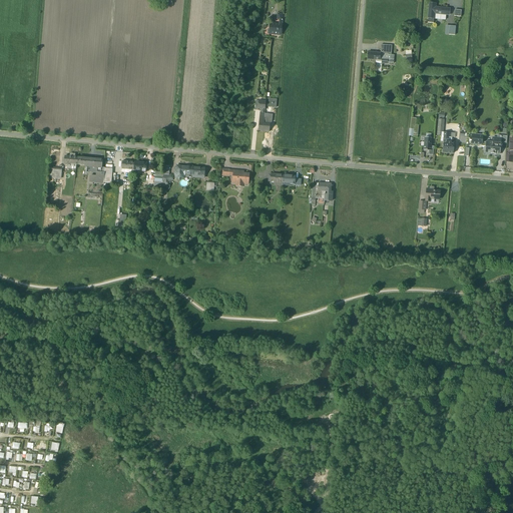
[(434,19),(435,14),(446,15),(449,15),(450,9),(435,8),(436,4),(430,3),(428,18),(434,19)]
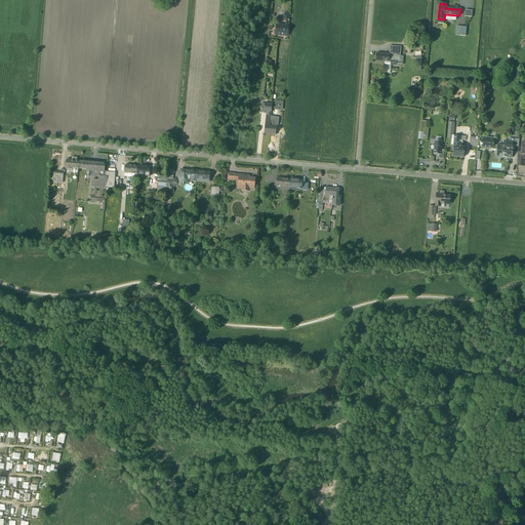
[(288,36),(289,25),(285,25),(278,24),(277,30),(276,30),(276,35),(288,36)]
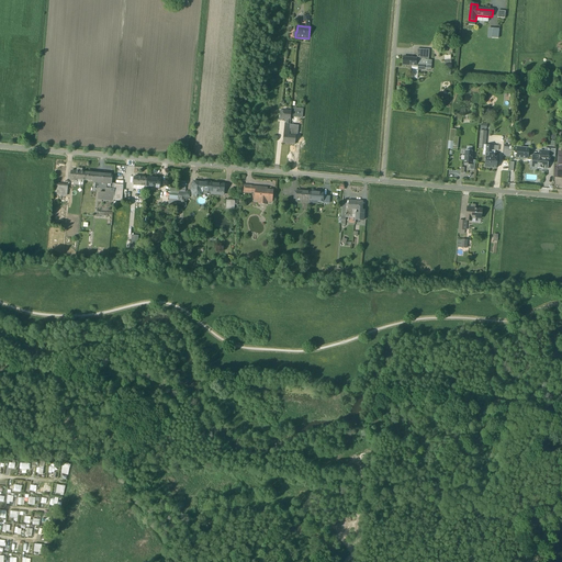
[(417,59),(428,60),(429,49),(417,49),(417,58),(417,59)]
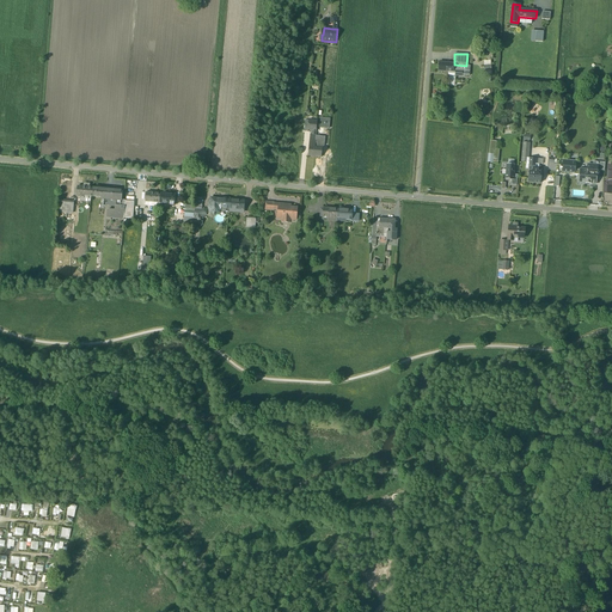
[(456,77),(463,77),(463,75),(463,72),(470,72),(470,66),(466,66),(454,65),(454,63),(450,63),(450,62),(439,62),(439,72),(448,72),(448,74),(450,75),(456,77)]
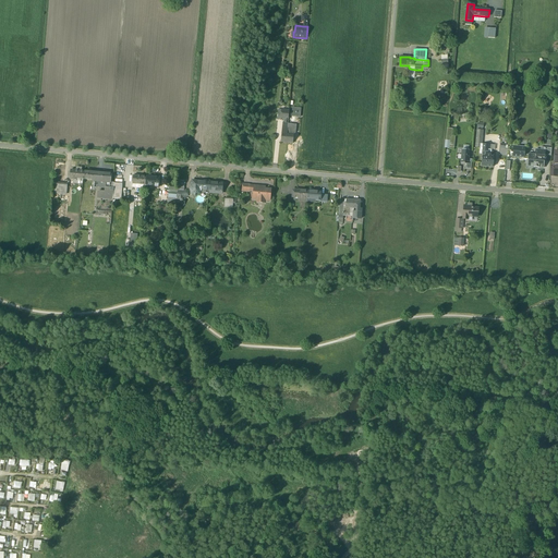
[(292,117),(300,117),(301,108),(293,108),(292,117)]
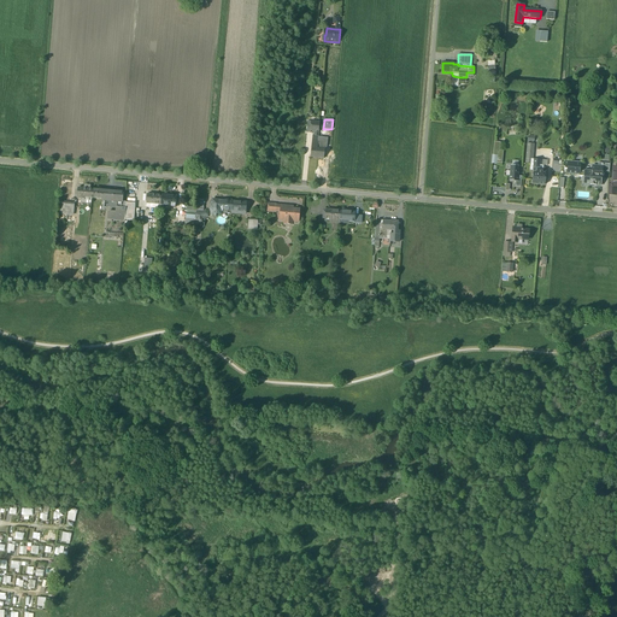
[(328,139),(318,137),(317,152),(318,152),(318,158),(324,159),(325,147),(327,147),(328,139)]
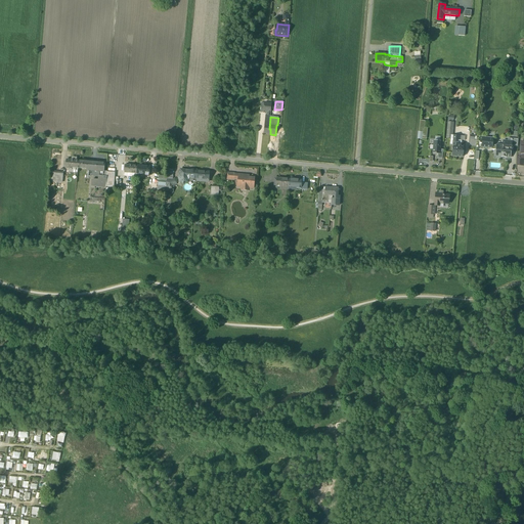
[(453,138),(453,145),(461,145),(462,140),(462,136),(454,135),(453,138)]
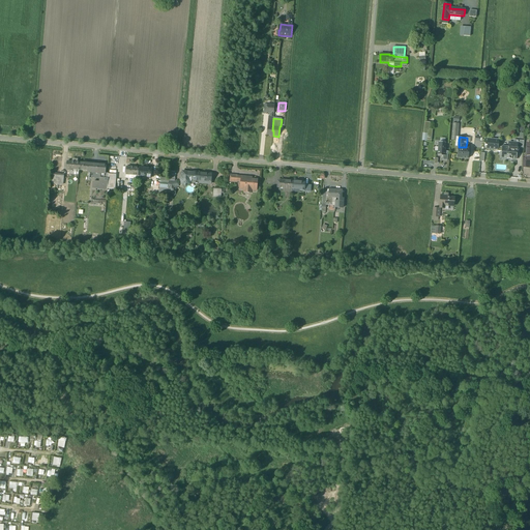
[(487,149),(497,150),(498,150),(498,147),(499,140),(491,139),(488,139),(488,142),(487,142),(486,142),(486,143),(486,144),(486,145),(488,145),(487,149)]
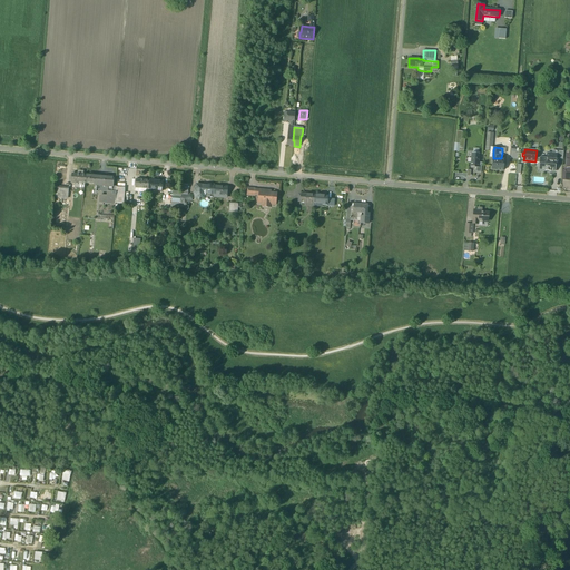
[(540,158),(540,163),(539,167),(544,168),(544,170),(546,170),(550,172),(556,172),(556,163),(557,163),(558,163),(558,161),(558,160),(558,159),(557,159),(557,158),(554,158),(554,150),(552,150),(552,154),(549,154),(549,157),(547,157),(547,158),(540,158)]
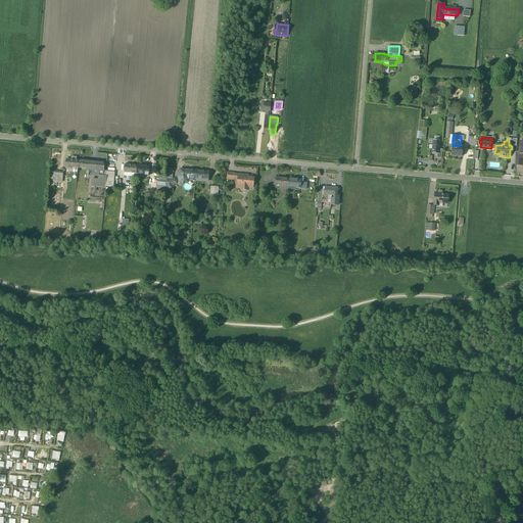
[(463,146),(460,145),(453,145),(452,155),(462,156),(463,146)]
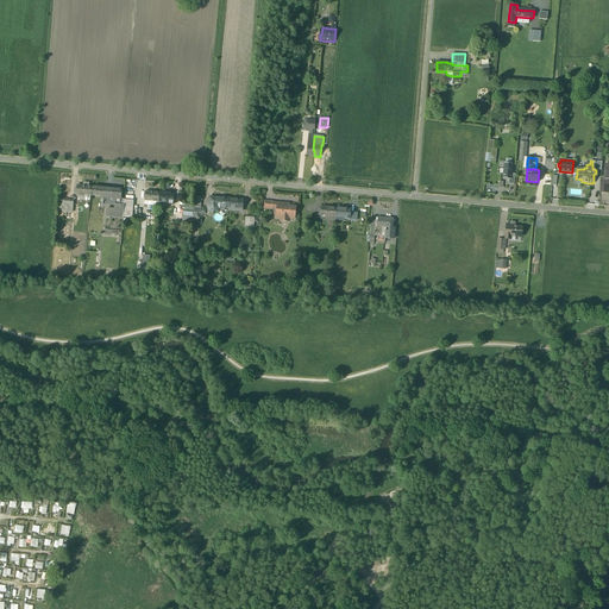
[(76,195),(81,196),(81,195),(90,195),(92,187),(88,187),(89,183),(85,183),(85,186),(77,186),(77,188),(75,188),(74,194),(76,194),(76,195)]
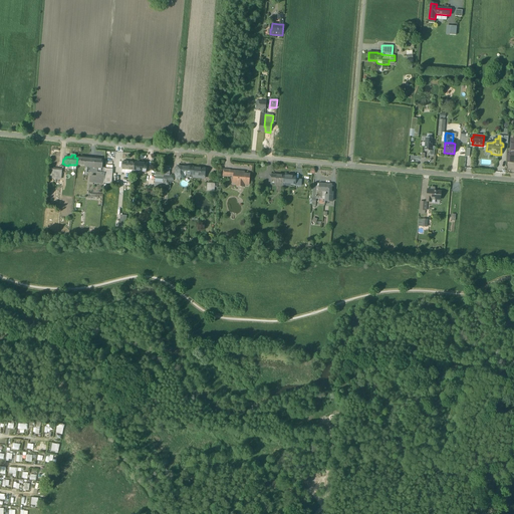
[(84,167),(88,168),(89,159),(77,158),(76,165),(84,166),(84,167)]
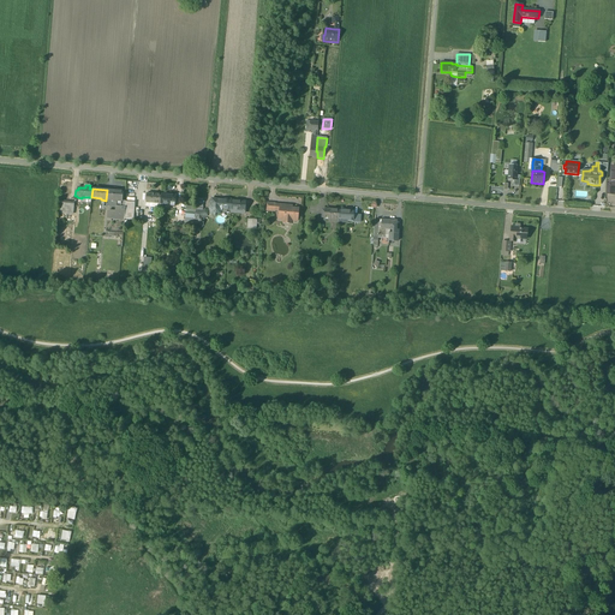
[(124,191),(112,190),(111,201),(117,202),(123,202),(123,201),(124,191)]
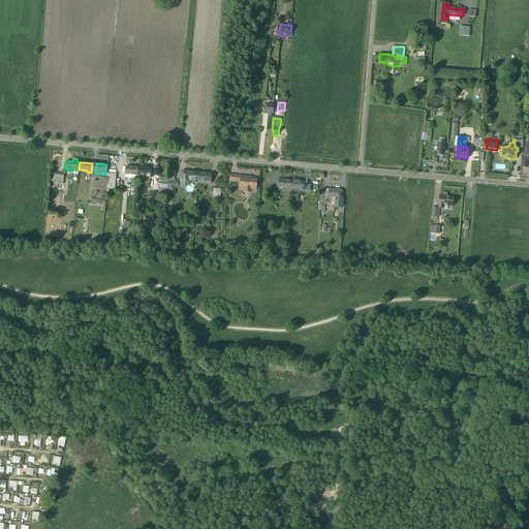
[(126,166),(125,176),(130,176),(130,175),(137,175),(138,176),(138,167),(126,166)]
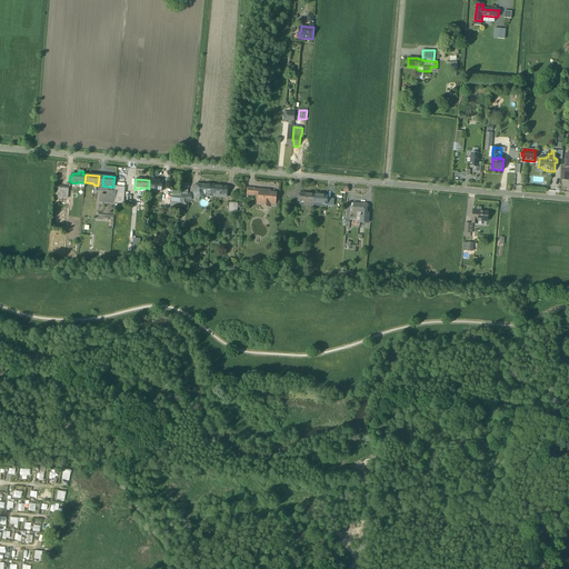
[(162,181),(149,180),(149,189),(157,189),(157,190),(161,191),(162,181)]
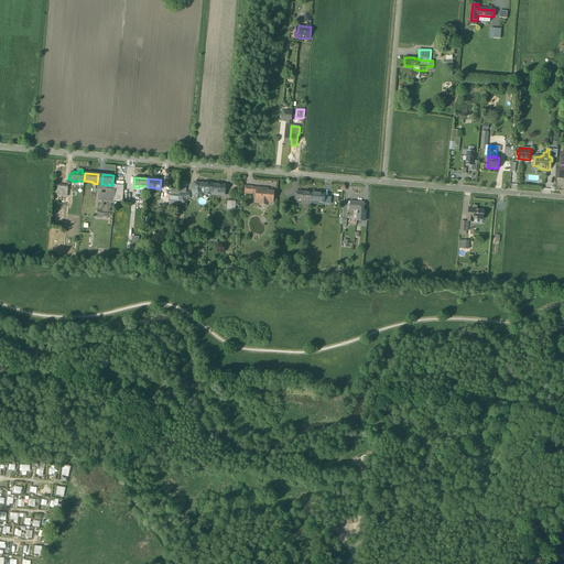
[(204,192),(212,193),(213,184),(208,184),(206,183),(194,183),(193,186),(193,191),(193,195),(197,197),(202,196),(204,192)]
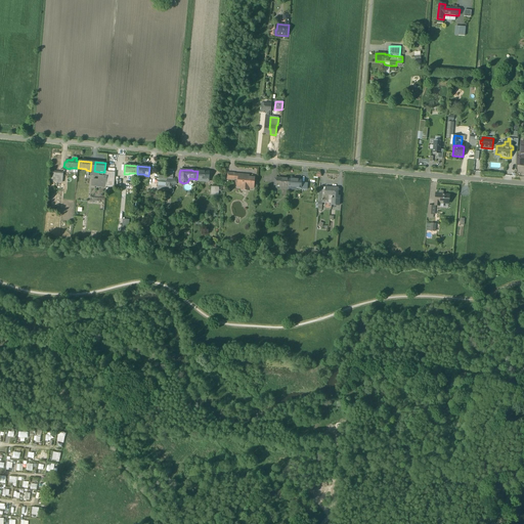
[(91,185),(106,186),(106,177),(107,172),(104,171),(104,172),(99,172),(98,180),(92,180),(91,185)]
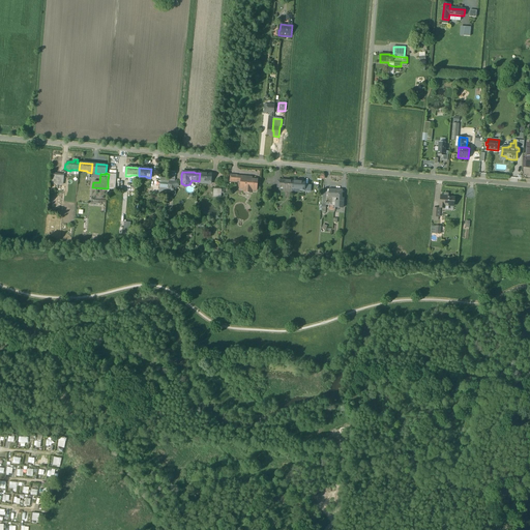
[(212,174),(200,173),(199,181),(207,181),(207,182),(211,183),(212,174)]
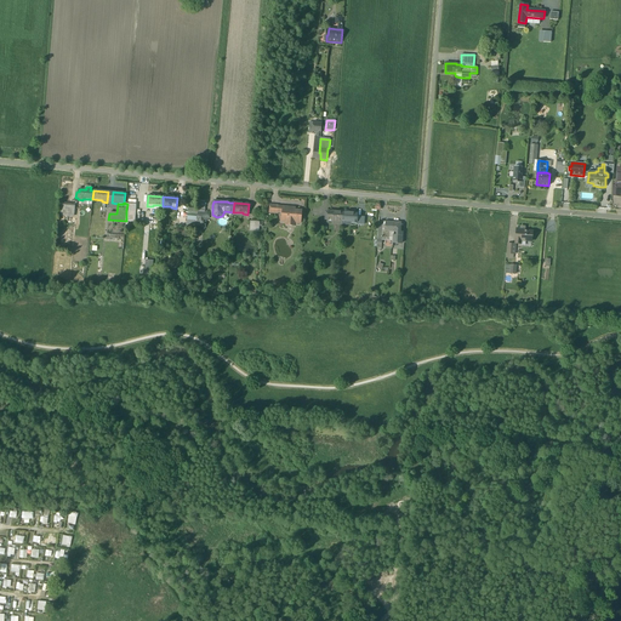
[(61,215),(74,216),(75,205),(62,204),(61,215)]
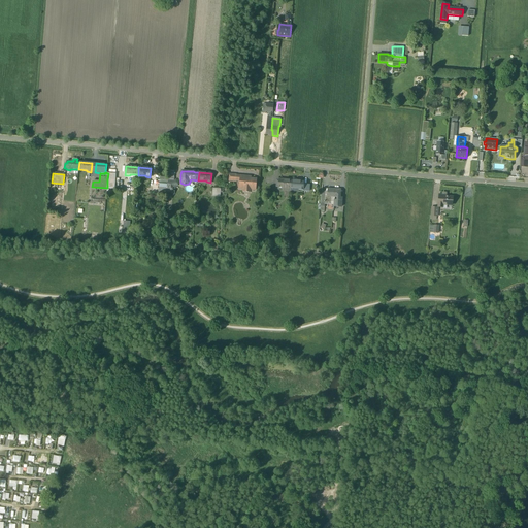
[(244,192),(249,192),(251,191),(251,190),(256,190),(257,179),(251,179),(245,178),(245,176),(240,176),(240,182),(239,183),(238,185),(237,187),(239,189),(243,189),(243,190),(244,192)]
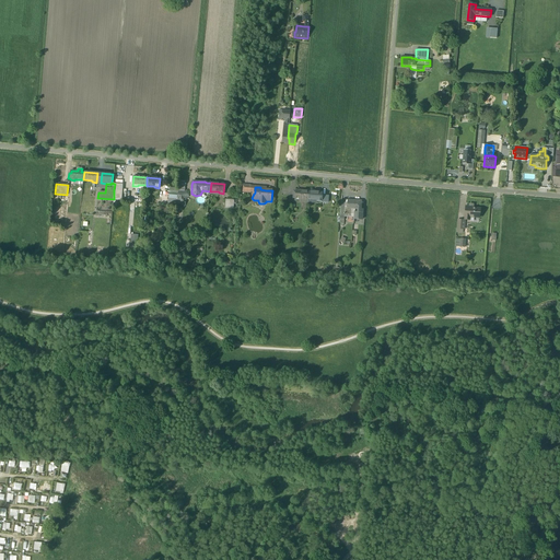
[(123,190),(114,189),(114,199),(121,200),(123,190)]
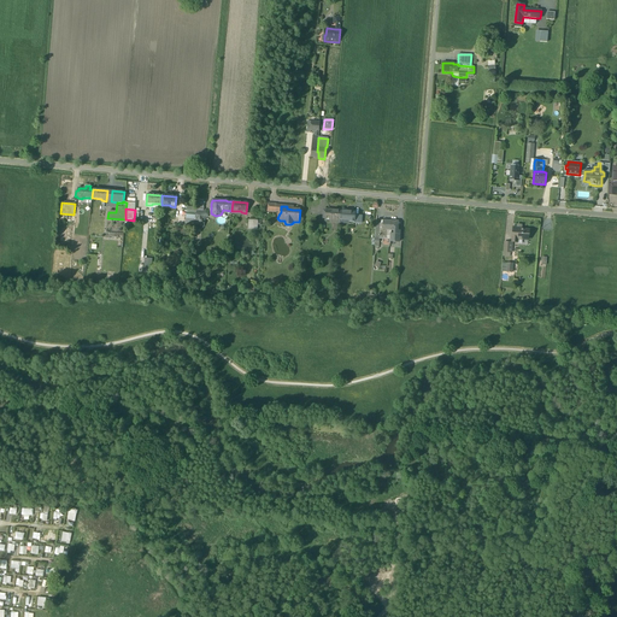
[(330,219),(340,219),(341,211),(325,210),(325,219),(330,221),(330,219)]
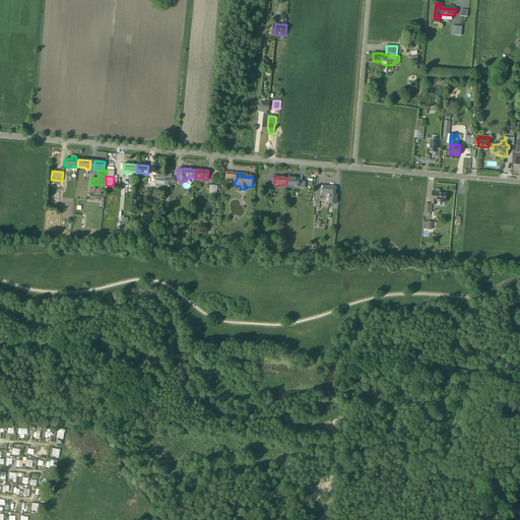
[(171,179),(166,178),(165,182),(164,190),(172,190),(173,183),(175,182),(174,178),(171,179)]
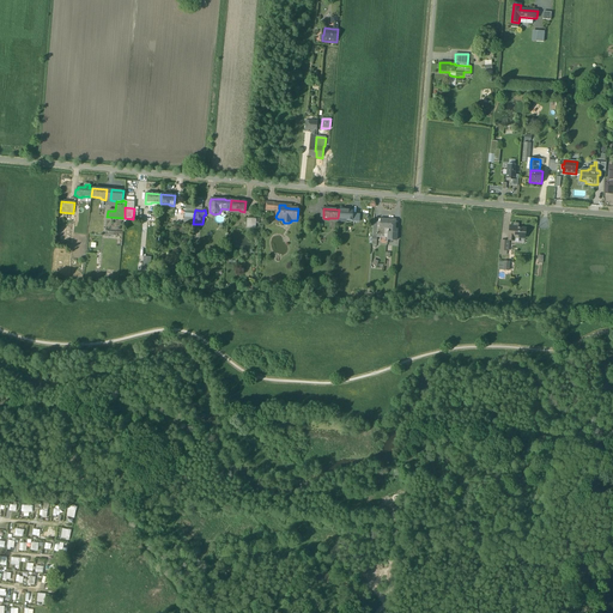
[(353,211),(339,210),(338,218),(347,219),(347,220),(352,220),(352,213),(353,211)]
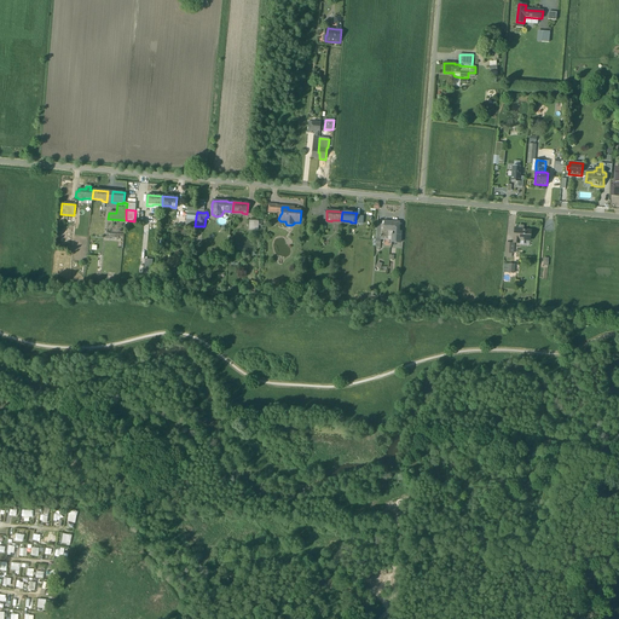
[(196,217),(186,215),(185,225),(195,226),(196,217)]
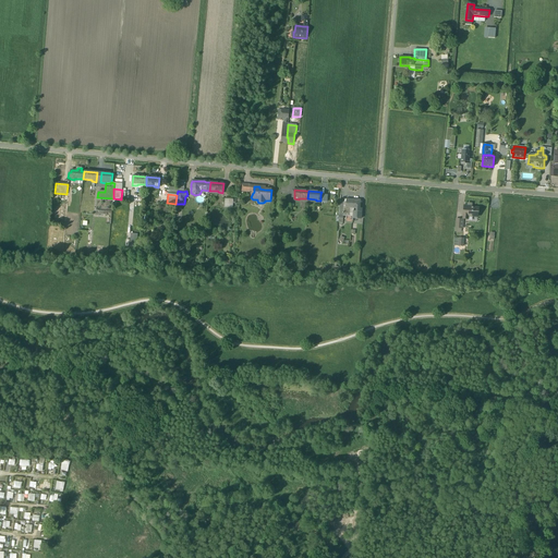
[(353,211),(353,208),(352,208),(353,199),(347,199),(347,202),(344,202),(343,216),(350,216),(350,215),(353,215),(353,211)]
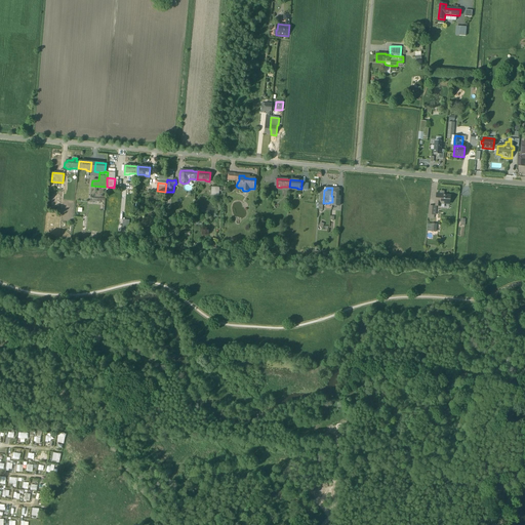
[(338,189),(332,188),(331,196),(332,196),(340,197),(340,191),(338,191),(338,189)]
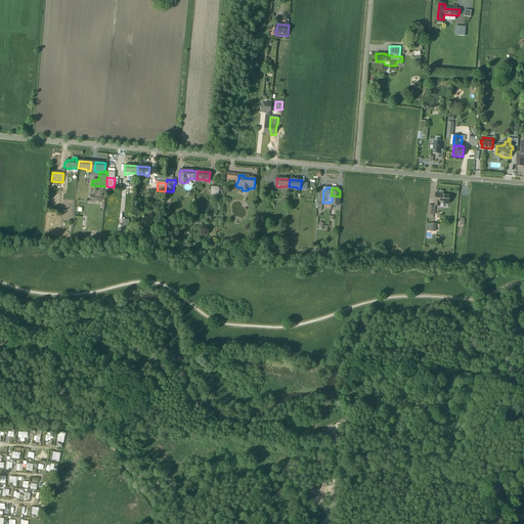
[(435,204),(439,205),(439,203),(448,204),(449,195),(442,194),(443,191),(440,191),(440,193),(436,192),(435,204)]
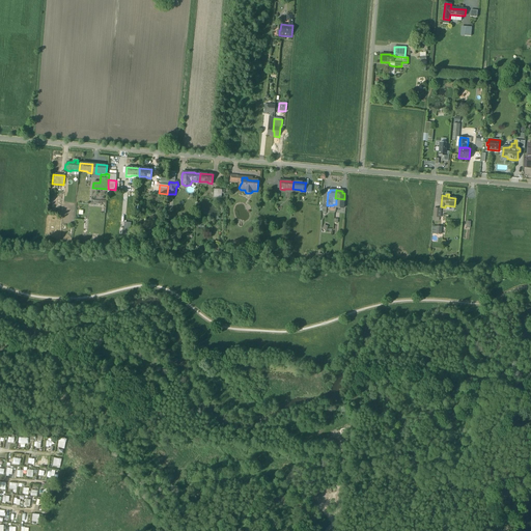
[(344,199),(336,198),(336,201),(336,204),(336,206),(336,208),(344,208),(344,199)]
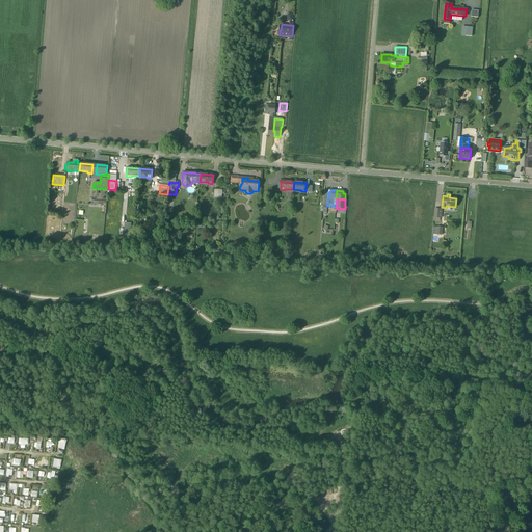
[(60,469),(62,460),(54,458),(52,467),(60,469)]
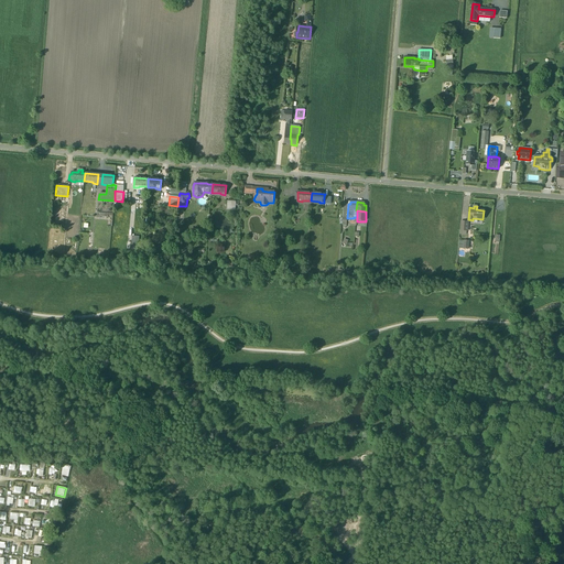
[(41,554),(42,546),(34,545),(33,553),(41,554)]
